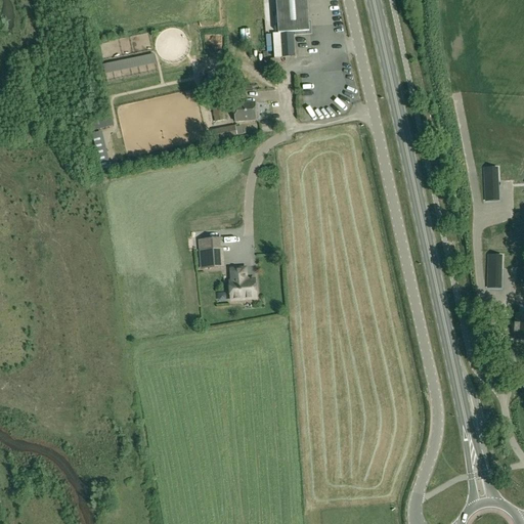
[(307,0),(275,0),(278,34),(272,34),(274,51),(274,58),(277,57),(281,57),(296,56),(294,36),(294,33),(310,32),(309,22),(307,0)]
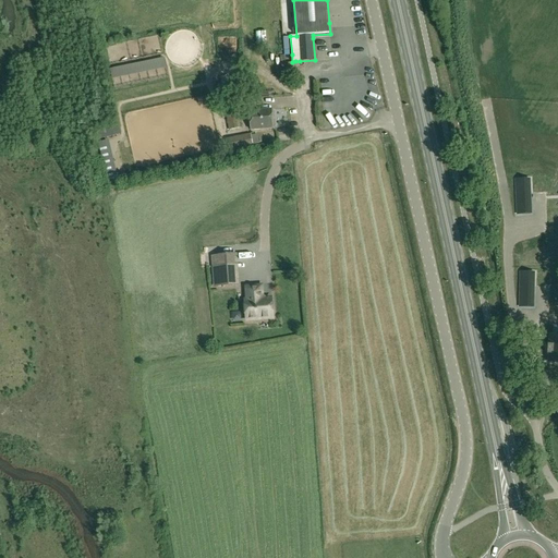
[(165,56),(112,67),(113,75),(133,72),(133,70),(138,69),(137,65),(145,64),(146,70),(167,65),(165,56)]
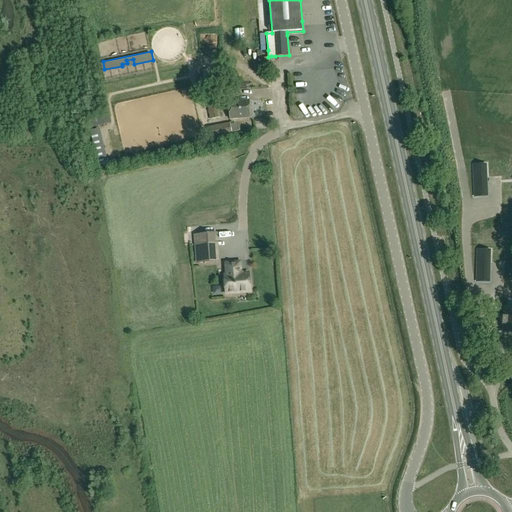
[(206,96),(213,95),(209,69),(202,70),(206,96)]
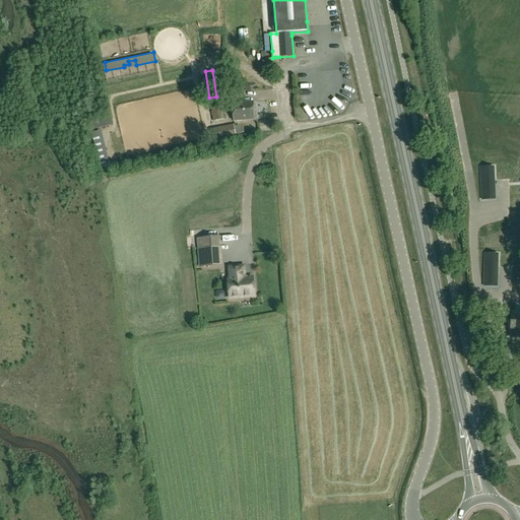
[(215,82),(216,91),(224,91),(224,82),(215,82)]
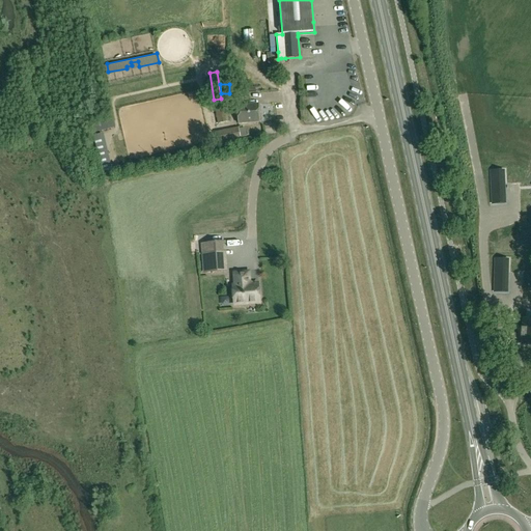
[(218,123),(229,121),(226,101),(214,103),(218,123)]
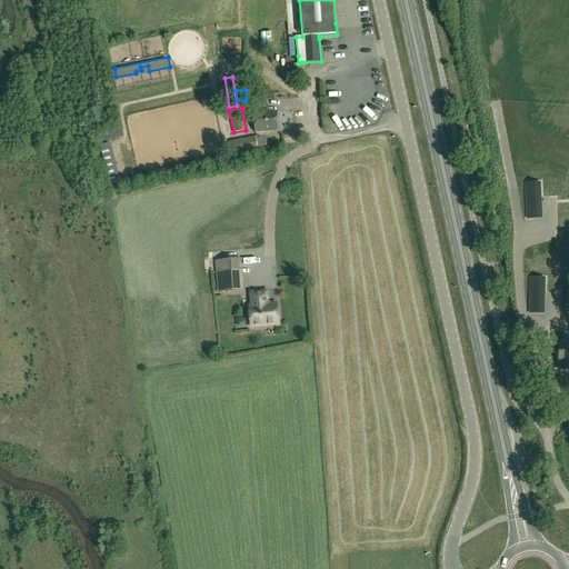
[(256,132),(279,131),(277,111),(255,113),(256,132)]
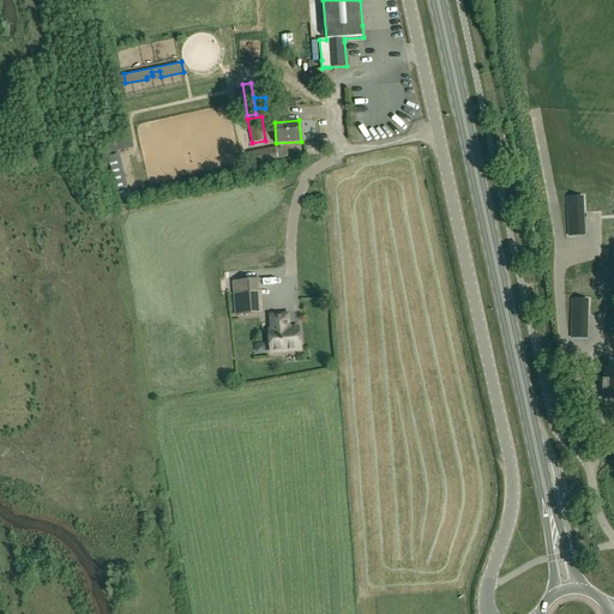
[(252,166),(278,161),(276,148),(250,152),(252,166)]
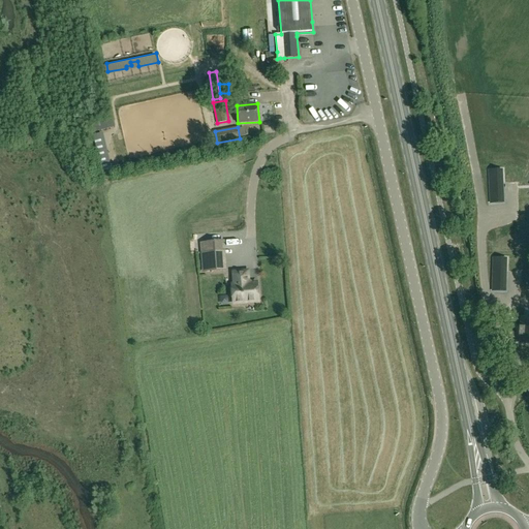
[(503,203),(502,170),(489,170),(491,204),(503,203)]
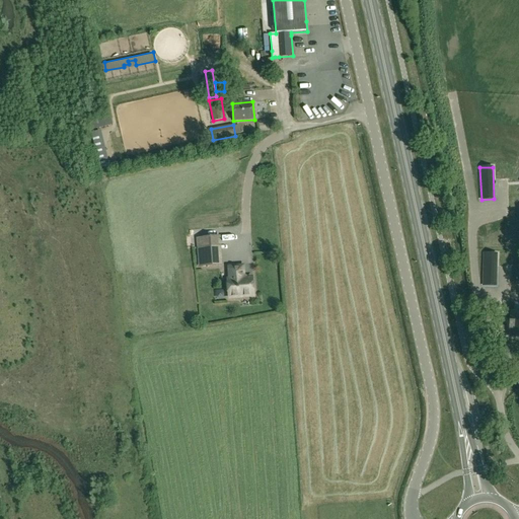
[(201,267),(220,266),(219,247),(200,249),(201,267)]
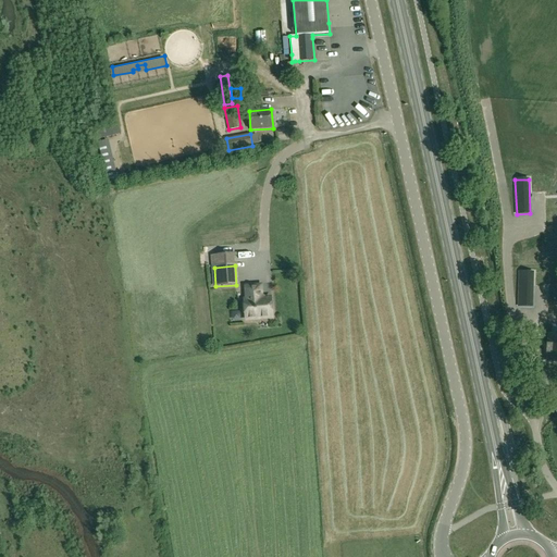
[(518,307),(532,307),(533,273),(519,272),(518,307)]
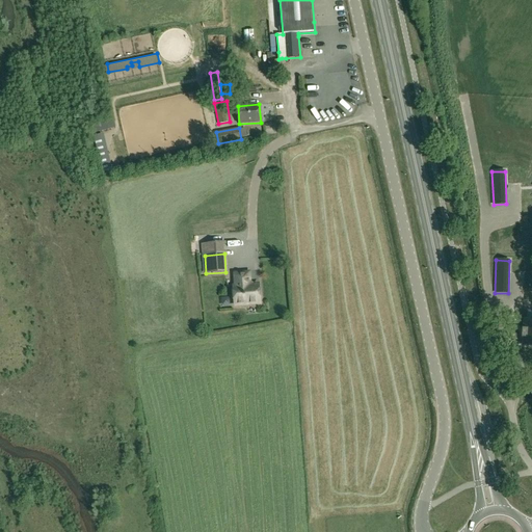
[(236,286),(234,287),(235,306),(260,303),(259,285),(253,285),(251,286),(249,284),(249,283),(249,273),(235,273),(236,286)]
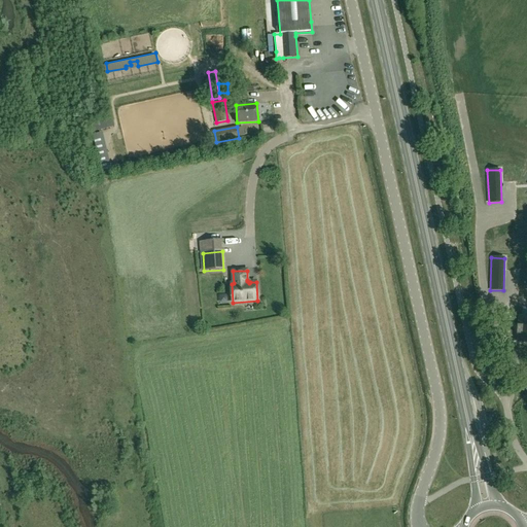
All buildings are outlined.
